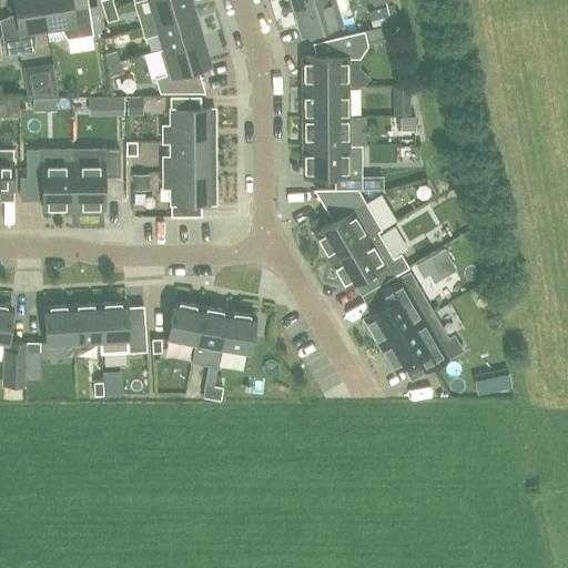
[(8,54),(34,50),(34,29),(48,27),(43,0),(14,0),(18,19),(2,21),(8,54)]
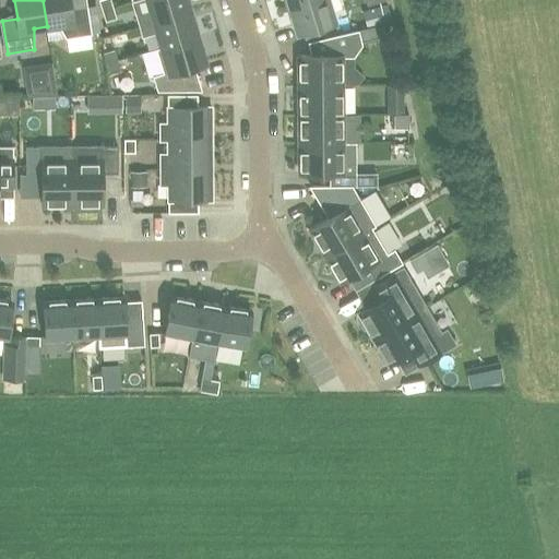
[(58,24),(61,30),(67,38),(93,34),(88,7),(73,10),(71,0),(43,0),(47,26),(58,24)]
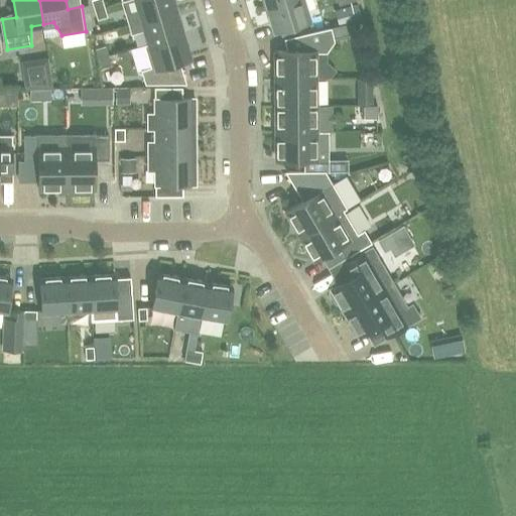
[(92,0),(96,10),(105,7),(103,0),(92,0)]
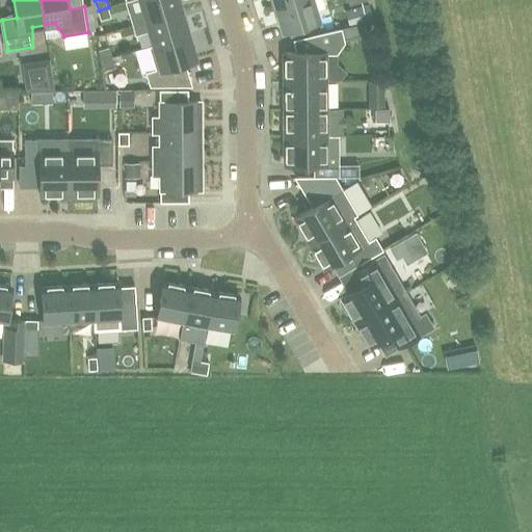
[(140,0),(144,10),(130,15),(134,26),(183,11),(179,0),(140,0)]
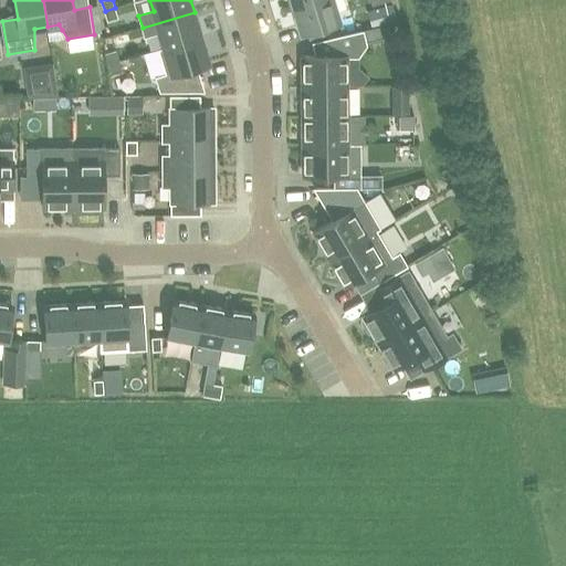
[(333,0),(317,0),(294,7),(302,33),(339,21),(333,0)]
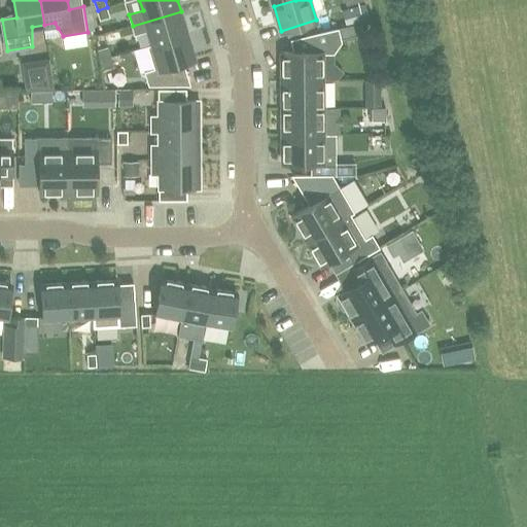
[(369,19),(364,3),(341,10),(345,26),(369,19)]
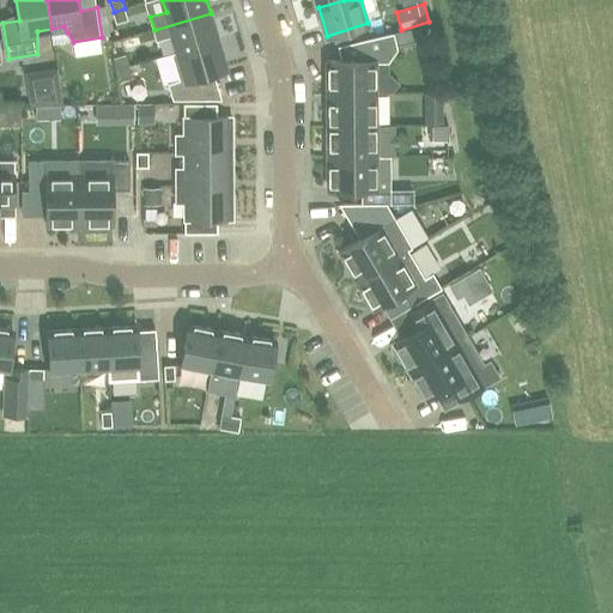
[(125,8),(114,12),(116,23),(128,19),(125,8)]
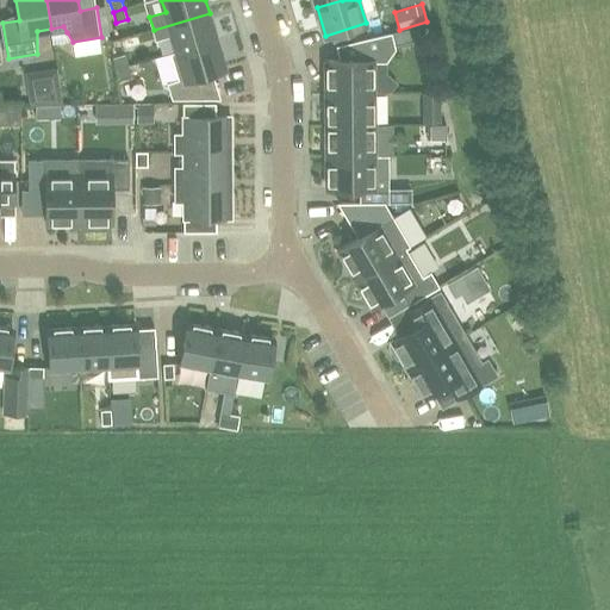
[(176,51),(172,53),(172,55),(218,41),(210,13),(154,30),(156,39),(172,35),(176,51)]
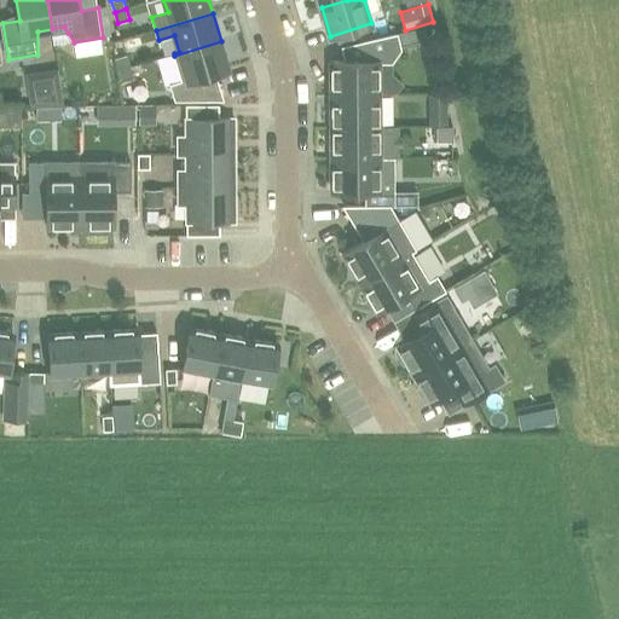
[(427,25),(397,33),(400,48),(431,41),(427,27),(427,25)]
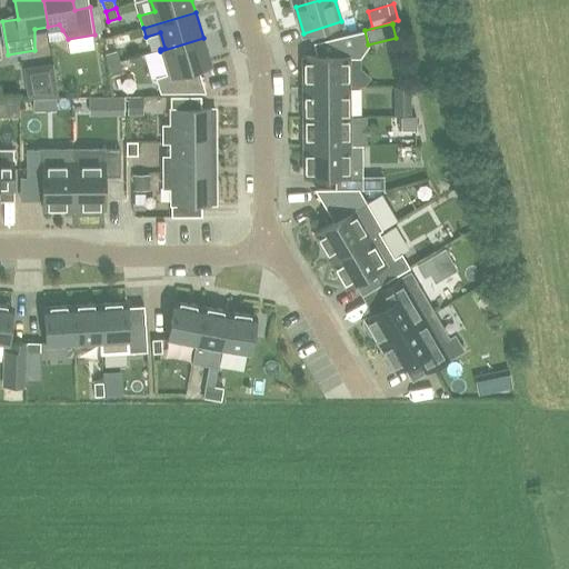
[(305,88),(349,88),(360,88),(360,57),(368,45),(365,30),(330,39),(332,50),(329,56),(305,57),(305,88)]
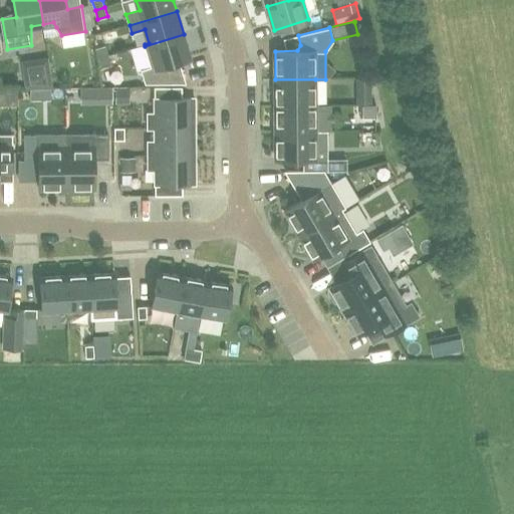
[(145,46),(151,66),(141,70),(145,83),(156,83),(186,83),(179,61),(191,57),(184,34),(145,46)]
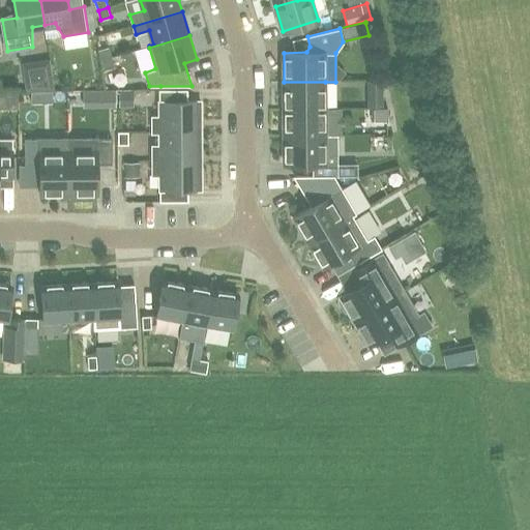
[(102,61),(112,58),(109,47),(98,50),(102,61)]
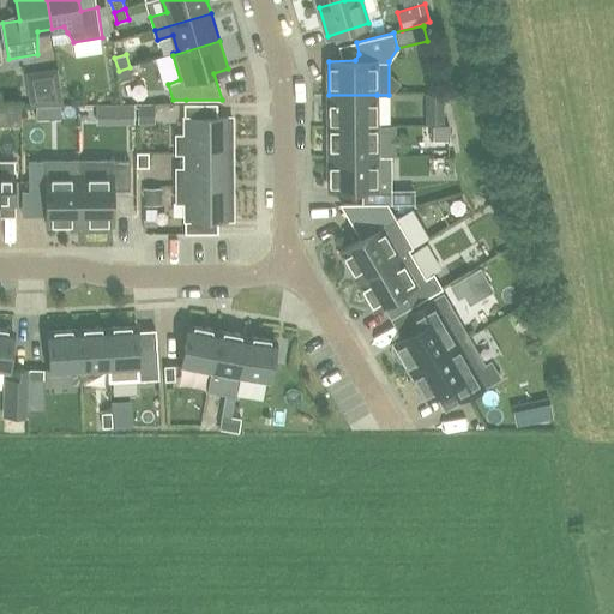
[(133,77),(130,67),(119,71),(121,80),(133,77)]
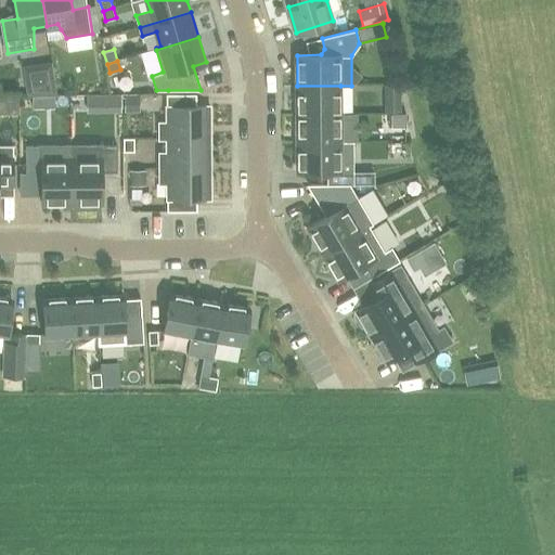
[(340,86),(297,86),(297,114),(340,114),(340,86)]
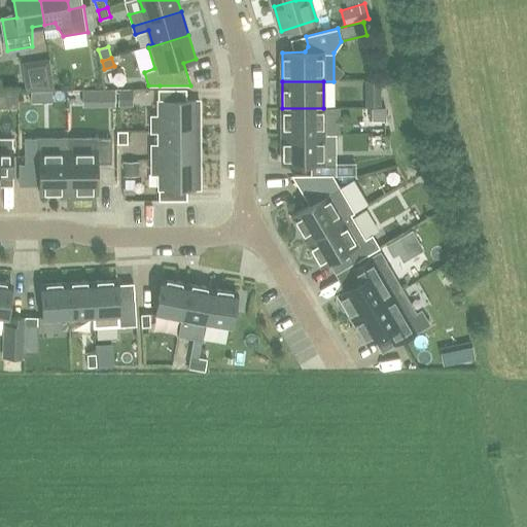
[(381,83),(380,81),(364,81),(364,106),(381,106),(381,83)]
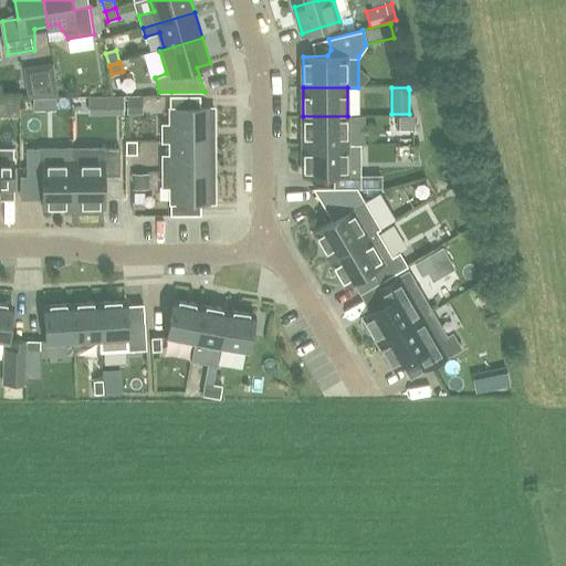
[(163,134),(210,134),(210,128),(215,128),(215,107),(181,107),(181,96),(170,97),(170,124),(163,124),(163,134)]
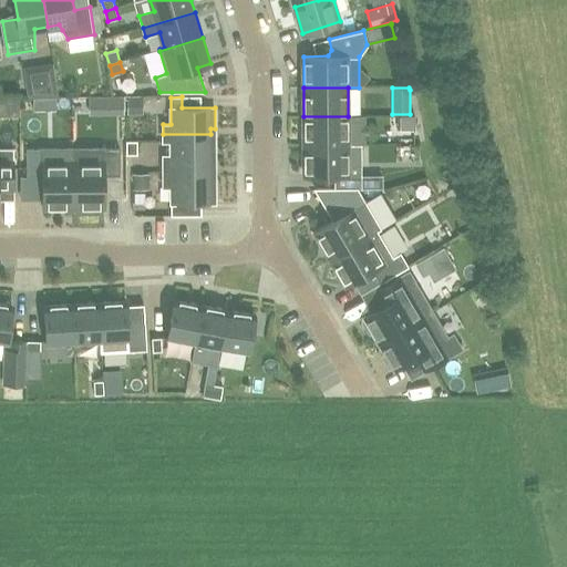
[(0,115),(14,116),(13,99),(0,98),(0,115)]
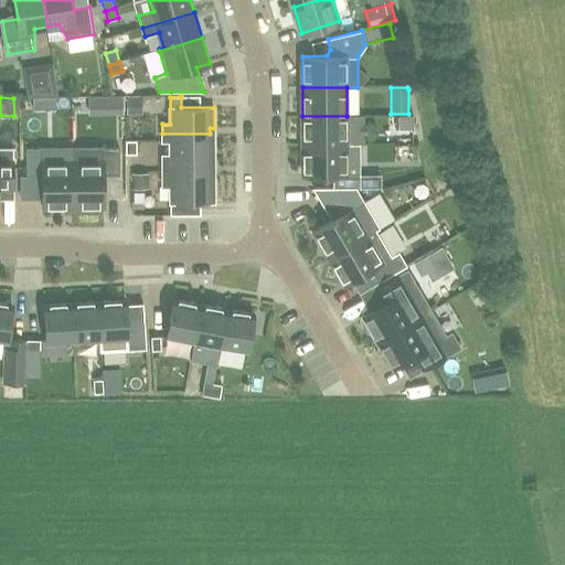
[(347,116),(302,116),(302,145),(347,145),(347,116)]
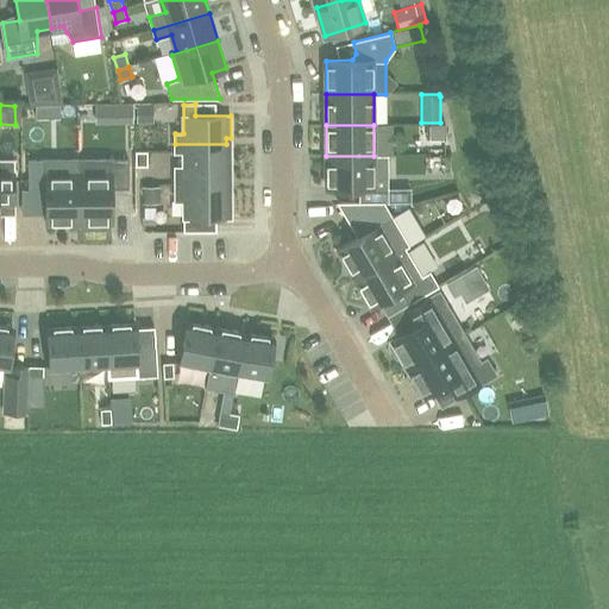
[(447,143),(447,138),(447,127),(445,127),(421,127),(421,143),(447,143)]
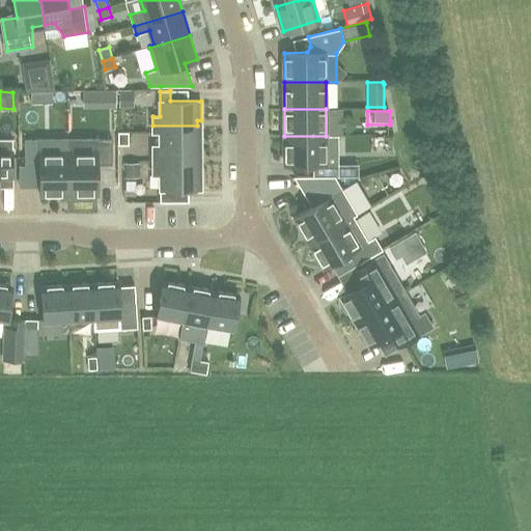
[(158,134),(158,145),(152,145),(154,162),(194,162),(194,155),(197,155),(197,149),(201,149),(201,130),(197,130),(197,126),(152,126),(152,134),(158,134)]
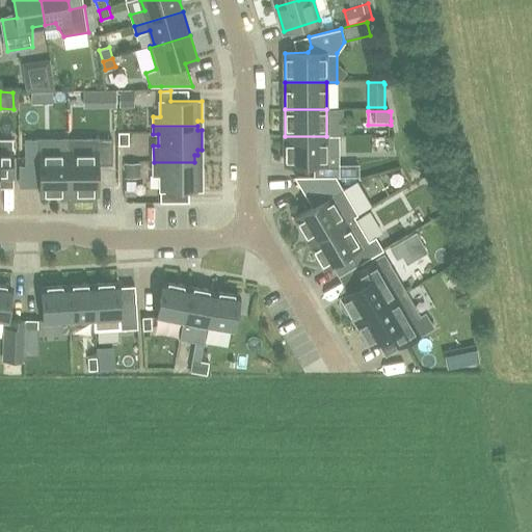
[(118,145),(129,145),(129,132),(117,132),(118,145)]
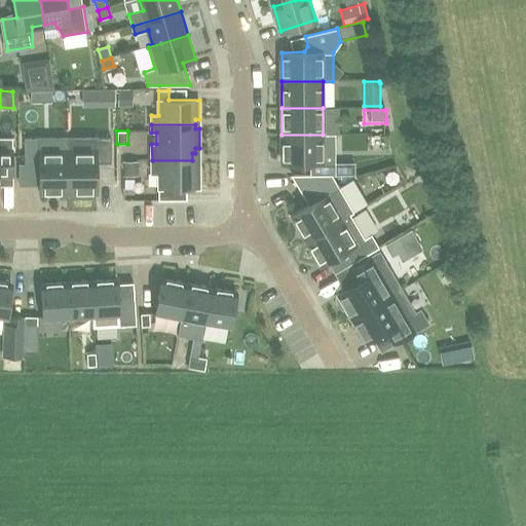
[(310,162),(310,176),(332,176),(335,176),(335,152),(326,148),(323,148),(323,135),(282,135),(282,163),(310,162)]
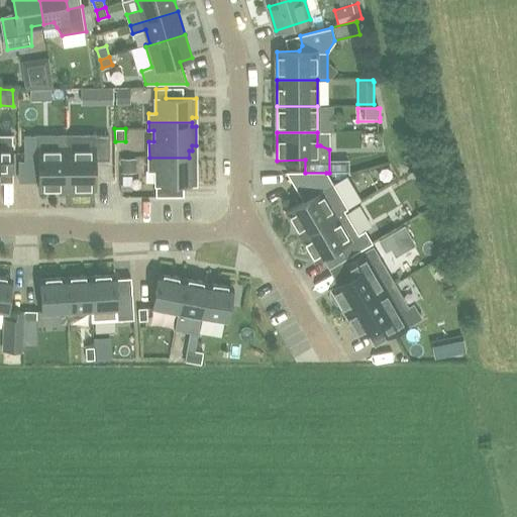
[(0,174),(12,174),(12,135),(0,135),(0,174)]
